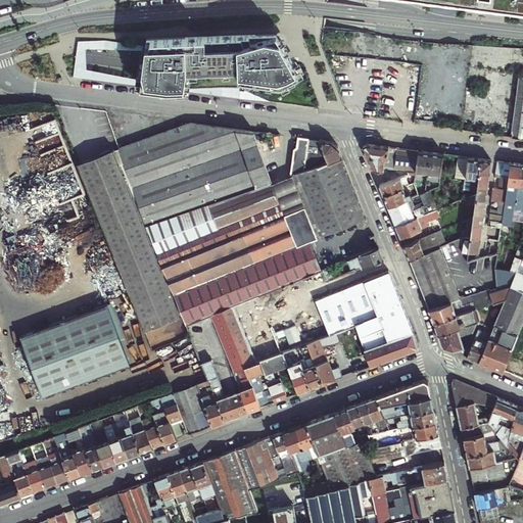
[(522,0),(439,0),(466,4),(522,11),(522,0)]
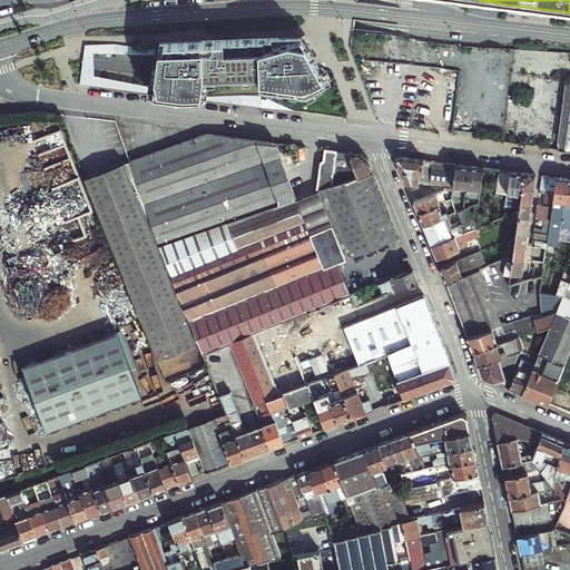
[(314,40),(302,37),(194,41),(159,42),(159,49),(158,56),(154,87),(154,91),(301,111),(308,84),(312,90),(334,78),(332,75),(331,72),(332,71),(314,40)]
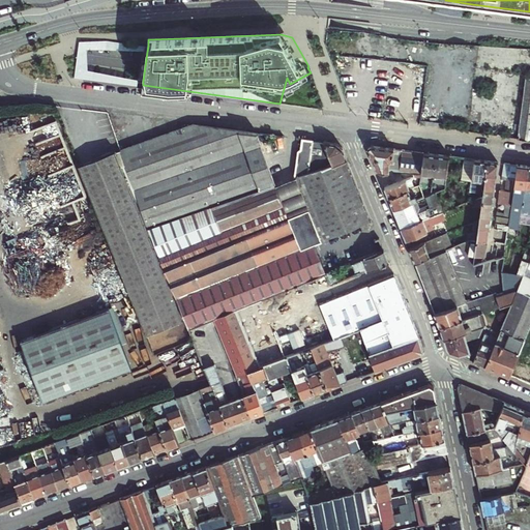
[(147,52),(148,46),(107,40),(82,41),(77,76),(143,85),(143,81),(109,76),(89,70),(87,50),(147,52)]
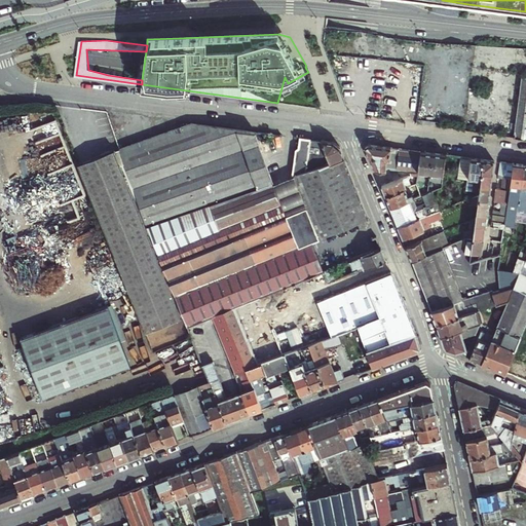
[(525,138),(525,75),(523,75),(516,137),(525,138)]
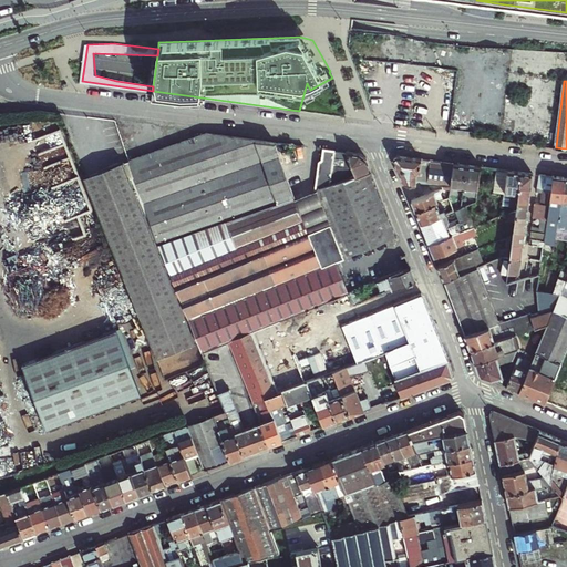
[(409,106),(422,106),(423,95),(409,94),(409,106)]
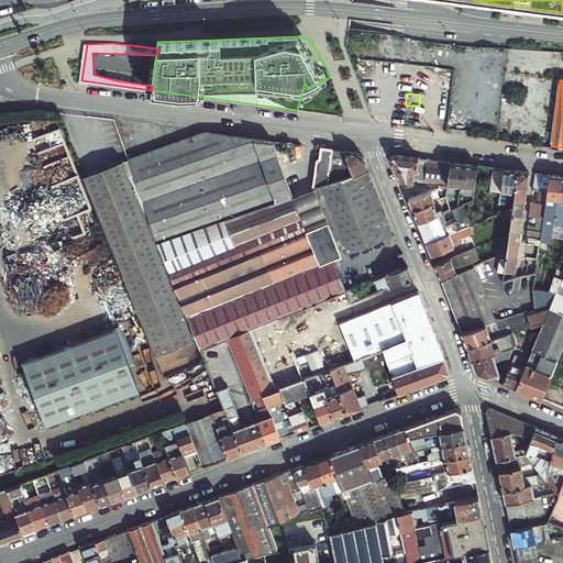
[(291,195),(272,140),(205,131),(125,155),(158,242),(174,283),(305,230),(291,195)]
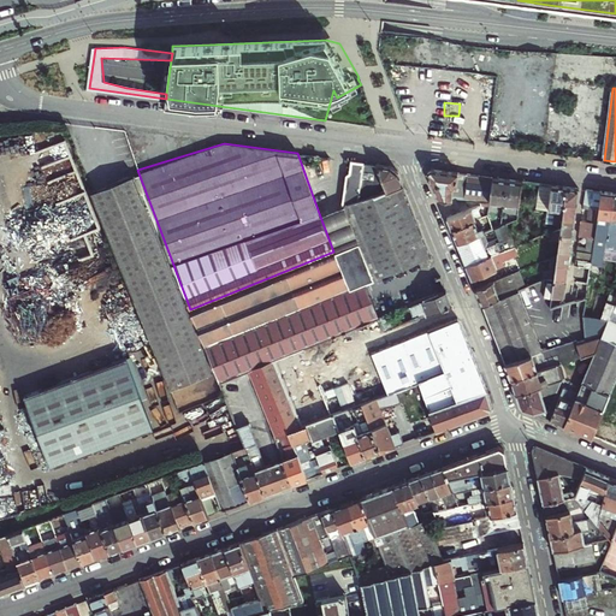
[(345,175),(342,205),(357,242),(333,252),(190,309),(219,381),(250,369),(276,359),(360,325),(379,317),(365,283),(428,258),(432,256),(431,253),(403,184),(357,199),(362,161),(350,160),(349,172),(345,175)]
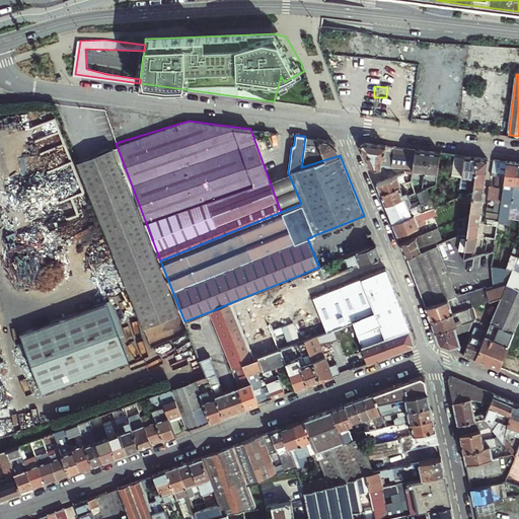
[(301,167),(340,155),(335,144),(332,142),(329,139),(305,136),(301,167)]
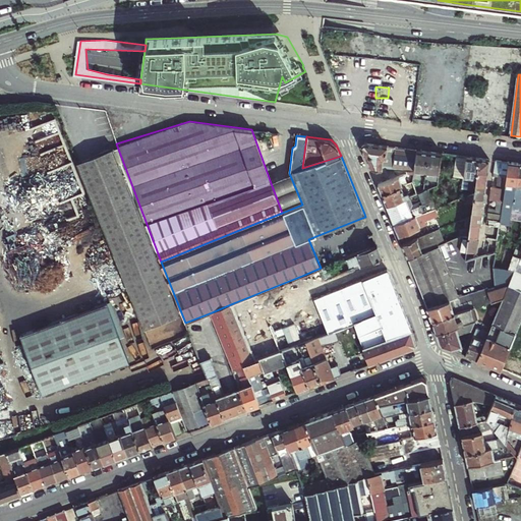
[(378,145),(364,142),(361,145),(370,167),(381,168),(383,157),(386,157),(387,146),(378,145)]
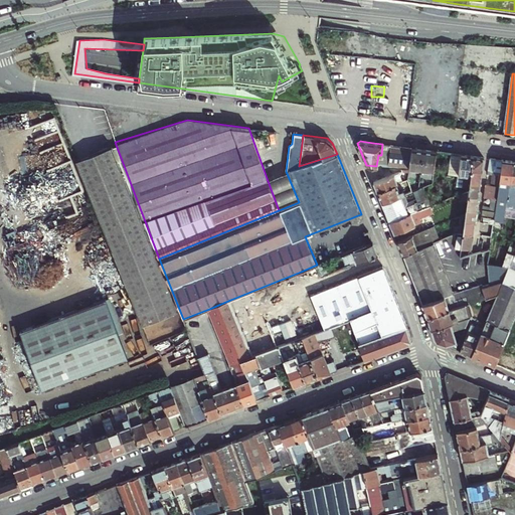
[(378,155),(376,166),(380,166),(383,167),(383,163),(387,164),(387,167),(389,167),(401,168),(409,168),(409,164),(398,162),(401,147),(390,145),(382,144),(381,155),(378,155)]
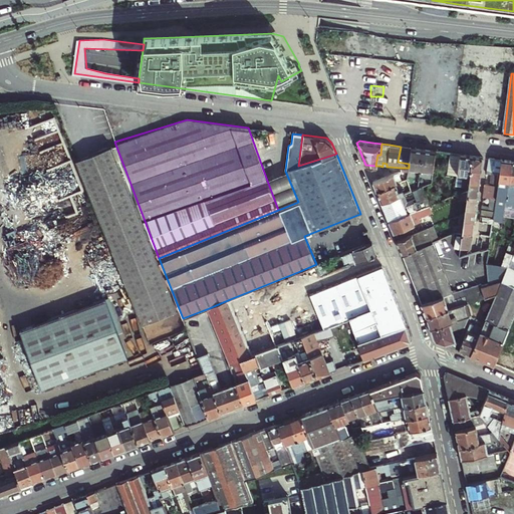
[(398,162),(409,164),(411,148),(401,147),(398,162)]
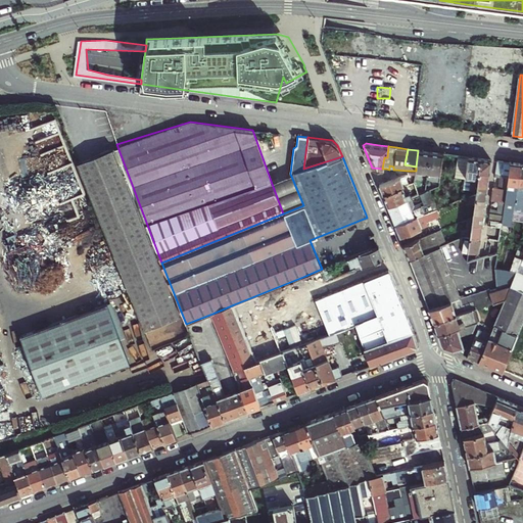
[(114,150),(78,164),(145,331),(182,317),(160,264),(114,150)]
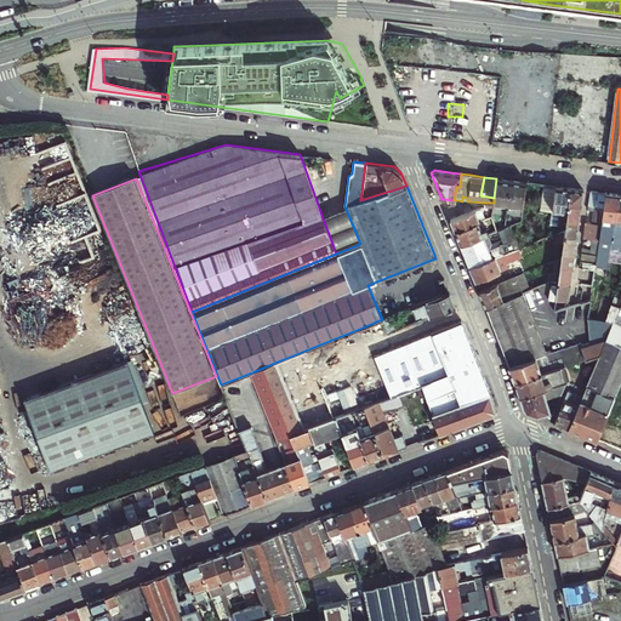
[(507,211),(511,181),(506,180),(496,178),(494,198),(494,203),(493,210),(507,211)]
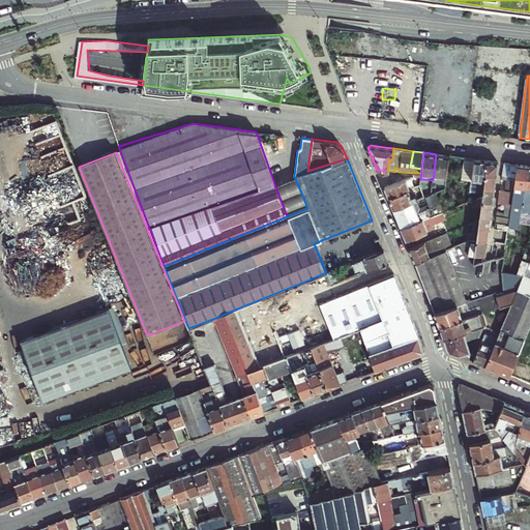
[(443,155),(436,154),(433,180),(445,182),(448,155),(443,155)]
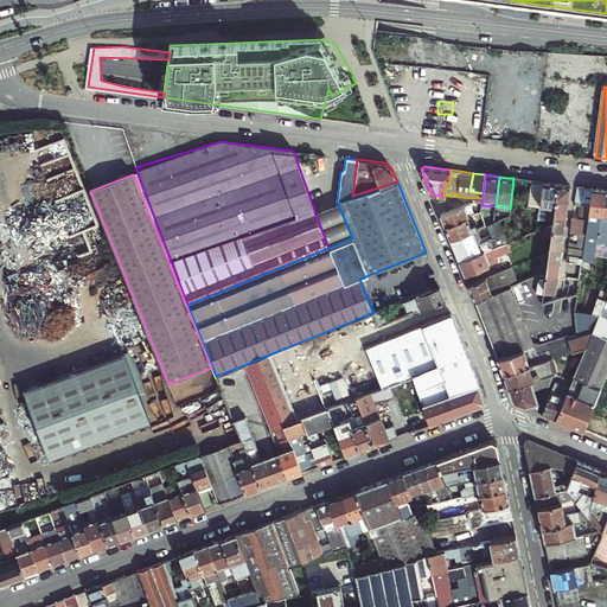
[(556,199),(558,184),(553,183),(537,181),(531,180),(528,204),(547,206),(545,219),(542,219),(544,225),(553,222),(554,215),(556,199)]
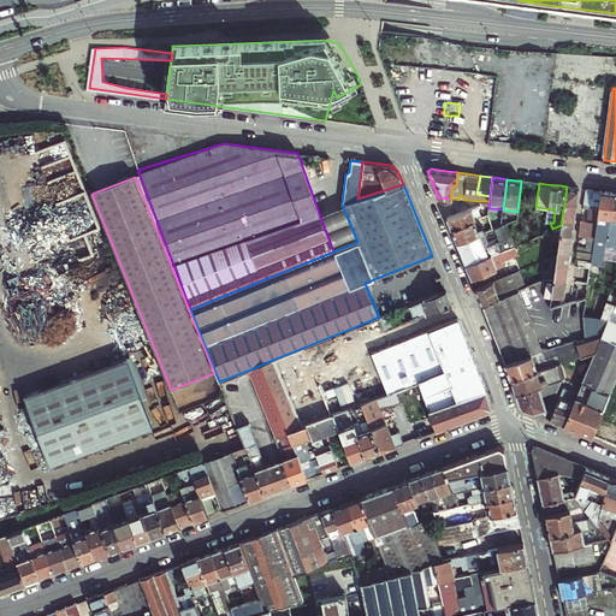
[(576,197),(578,188),(567,187),(564,202),(576,203),(576,197)]
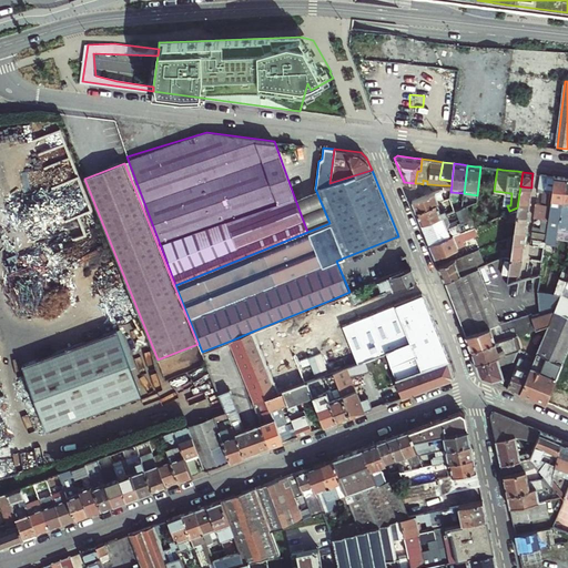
[(551,190),(554,176),(539,174),(537,188),(544,189),(551,190)]
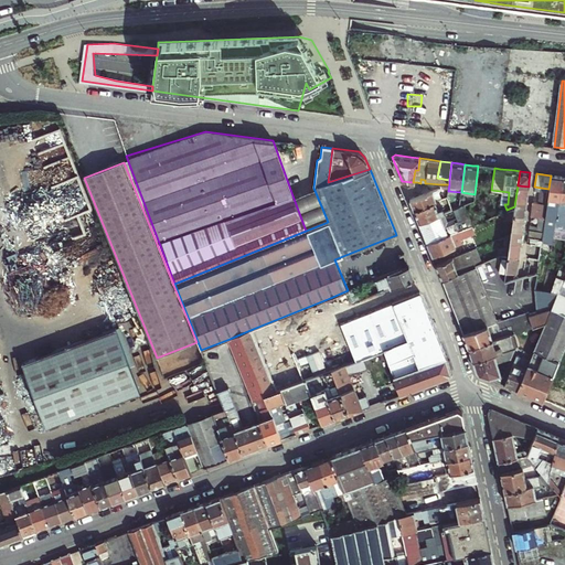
[(551,176),(548,189),(546,204),(546,209),(545,211),(556,212),(556,208),(560,200),(563,177),(560,177),(551,176)]
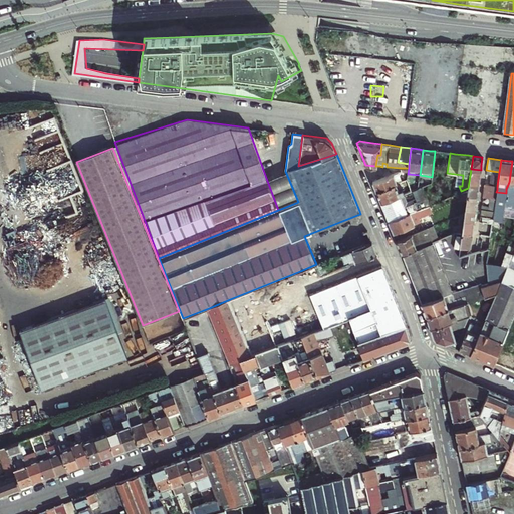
[(368,174),(372,183),(387,177),(386,174),(382,175),(379,166),(375,166),(365,165),(368,174)]
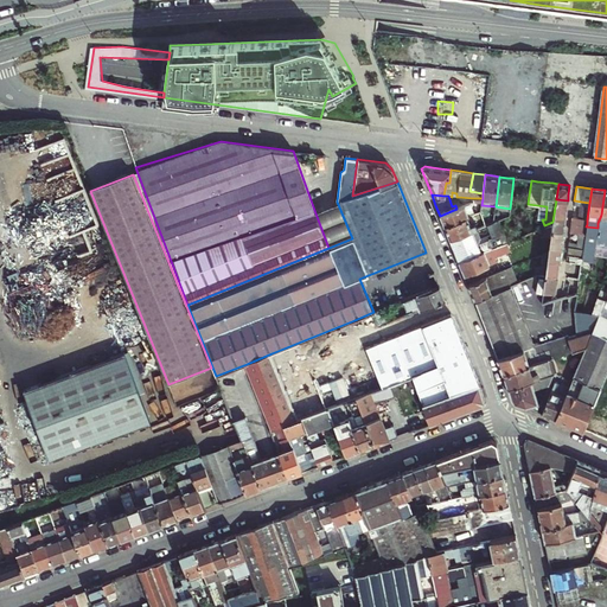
[(459,197),(457,197),(452,197),(448,196),(452,206),(455,205),(457,209),(462,206),(459,197)]
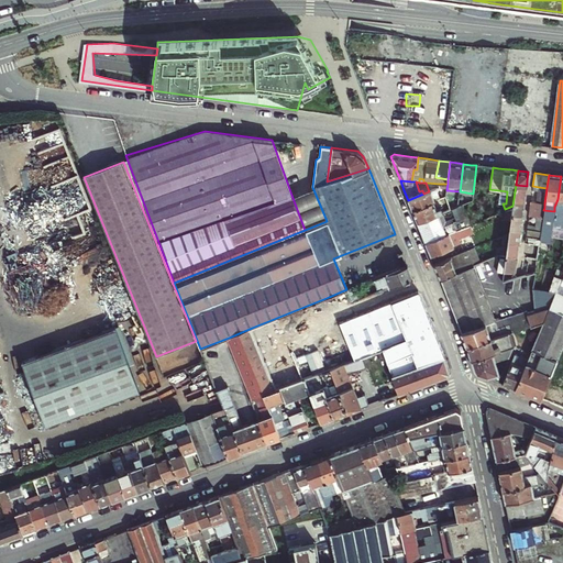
[(429,191),(434,189),(438,188),(440,187),(439,184),(426,183),(429,191)]
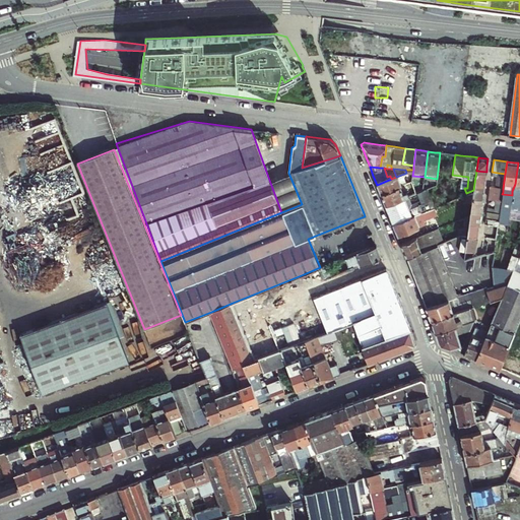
[(476,171),(474,184),(484,185),(485,176),(486,172),(476,171)]
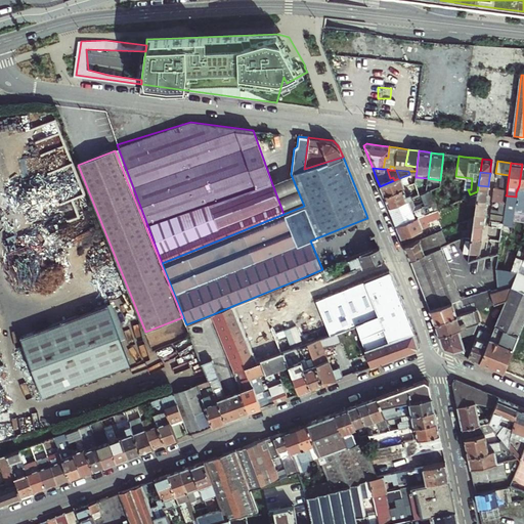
[(304,206),(291,174),(271,181),(284,214),(304,206)]
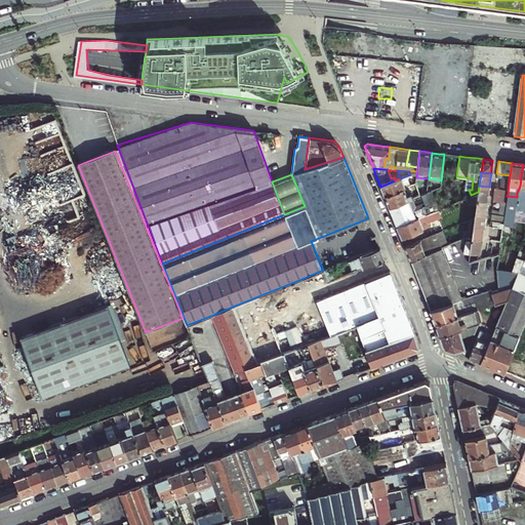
[(508,190),(510,175),(502,174),(501,177),(500,183),(499,189),(508,190)]
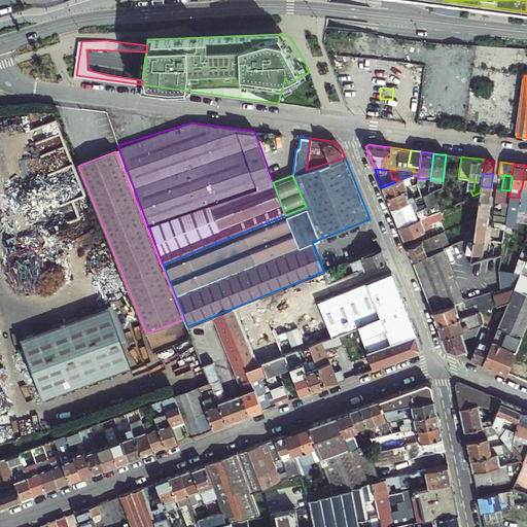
[(396,181),(382,187),(384,191),(385,196),(409,186),(410,186),(409,183),(407,177),(401,179),(396,181)]
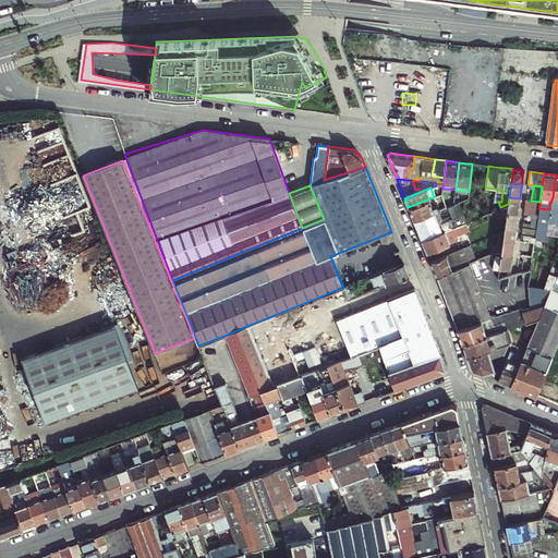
[(413,220),(434,213),(437,210),(447,206),(448,206),(443,196),(437,198),(439,203),(438,205),(436,206),(434,199),(433,197),(408,207),(411,214),(413,220)]
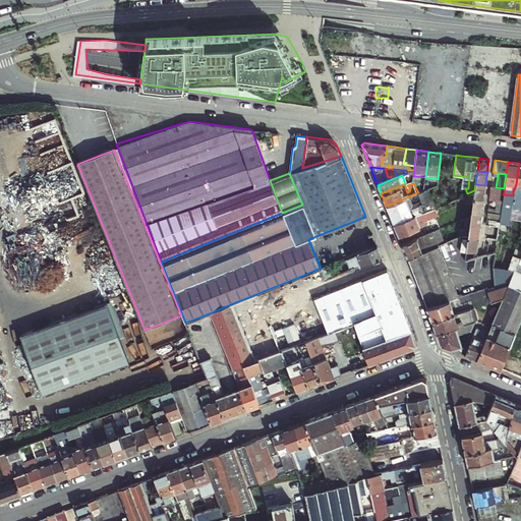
[(475,184),(474,190),(473,197),(483,198),(484,188),(485,185),(475,184)]
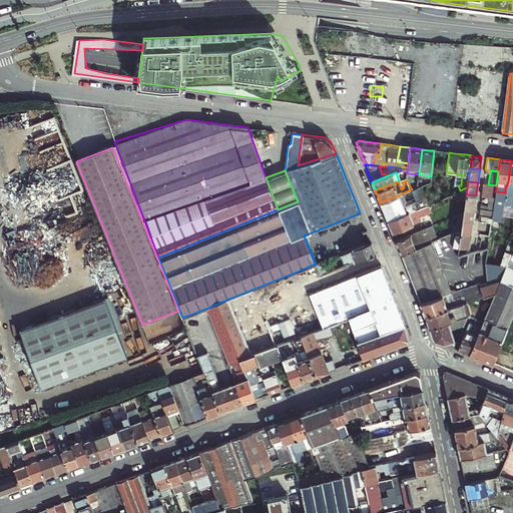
[(386,217),(387,220),(428,203),(421,185),(412,189),(411,189),(416,201),(413,202),(403,206),(399,195),(380,202),(386,217)]
